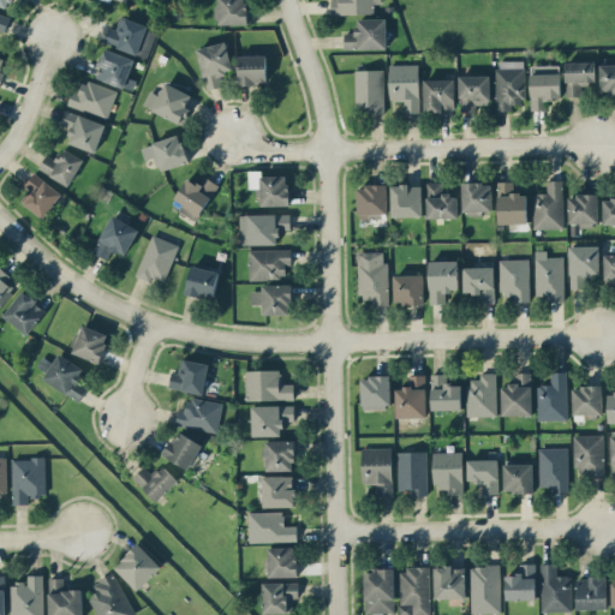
[(246,0),(218,0),(219,4),(214,4),(214,23),(248,22),(246,0)]
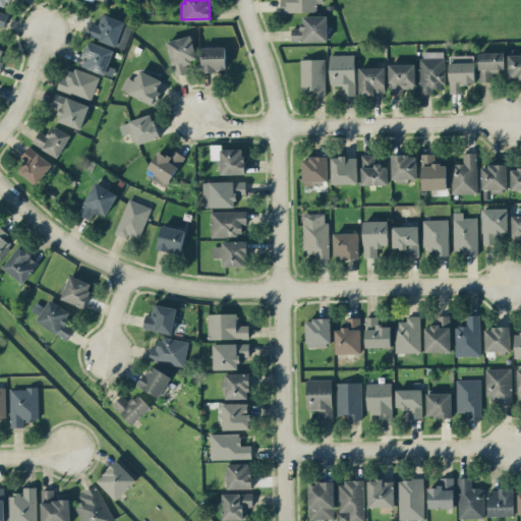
[(280,0),(281,11),(316,10),(316,2),(323,2),(323,0),(280,0)]
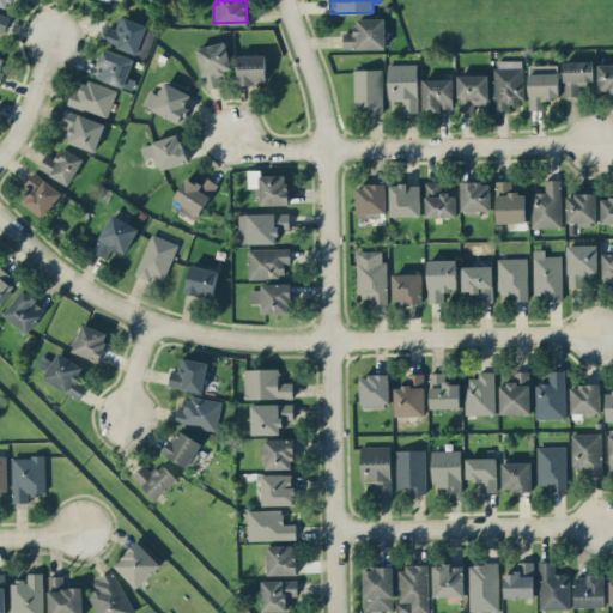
[(11,17),(0,12),(0,29),(5,31),(11,17)]
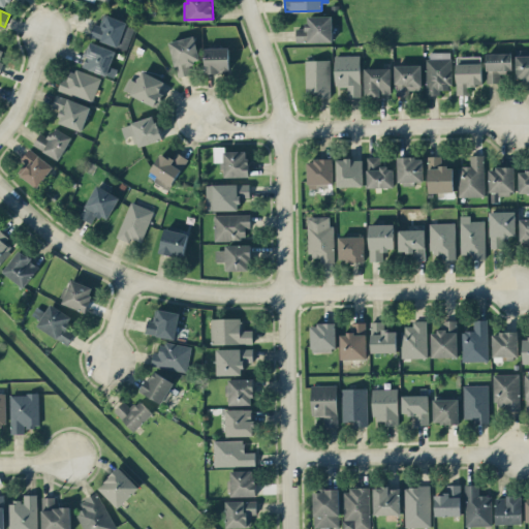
[(90,37),(127,49),(135,24),(103,14),(100,25),(94,23),(90,37)]
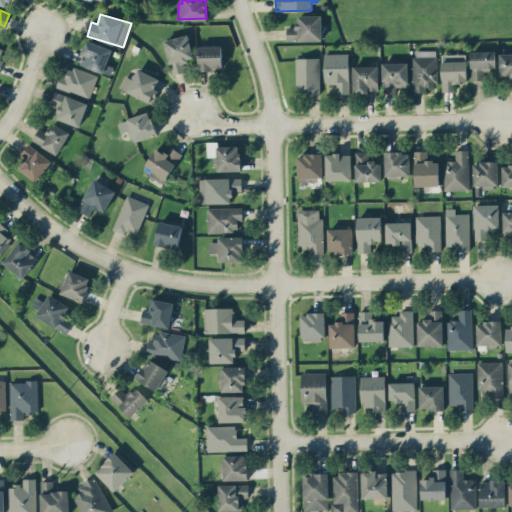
[(322,40),(322,14),(297,15),(297,27),(287,27),(287,41),(322,40)]
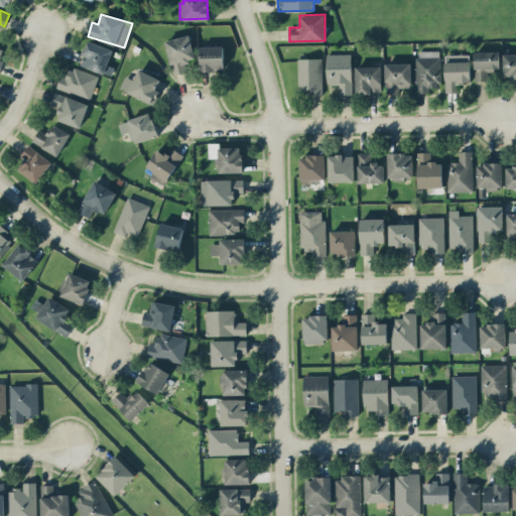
[(184,61),(196,59),(190,34),(165,39),(173,75),(186,72),(184,61)]
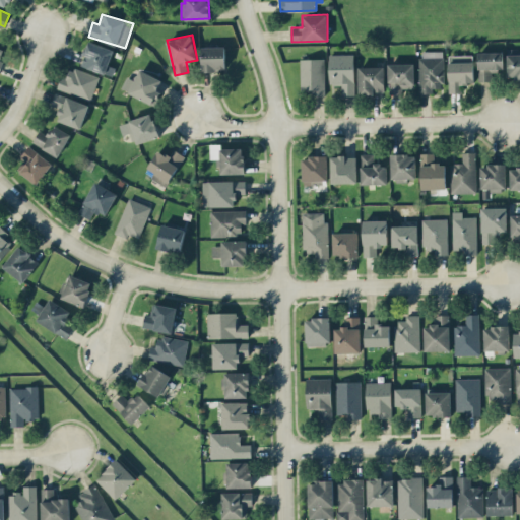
[(114,49),(89,40),(80,65),(105,74),(114,49)]
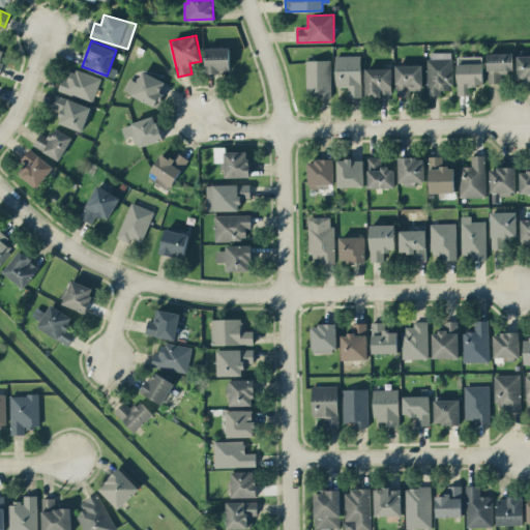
[(231,71),(230,47),(206,48),(206,71),(231,71)]
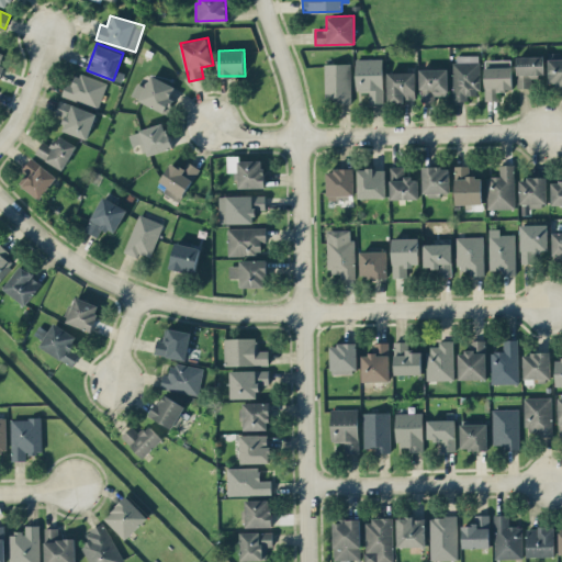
[(561,57),(561,58),(561,52),(549,53),(549,85),(561,83),(561,57)]
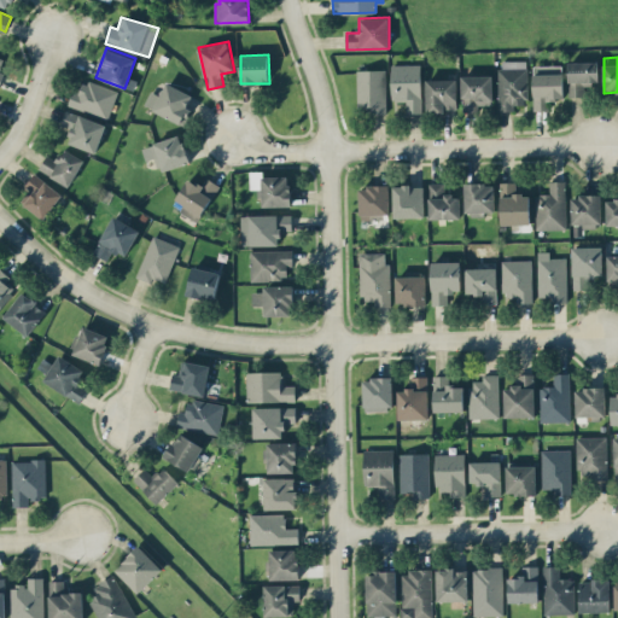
[(499,110),(514,110),(514,105),(528,104),(526,59),(497,60),(499,110)]
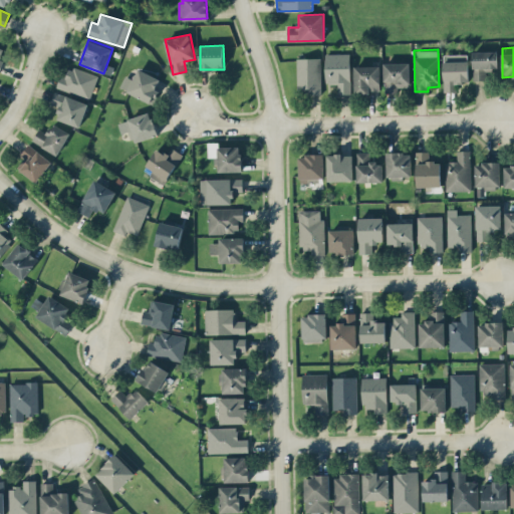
[(473,79),(486,79),(486,69),(498,69),(497,50),(472,51),(473,79)]
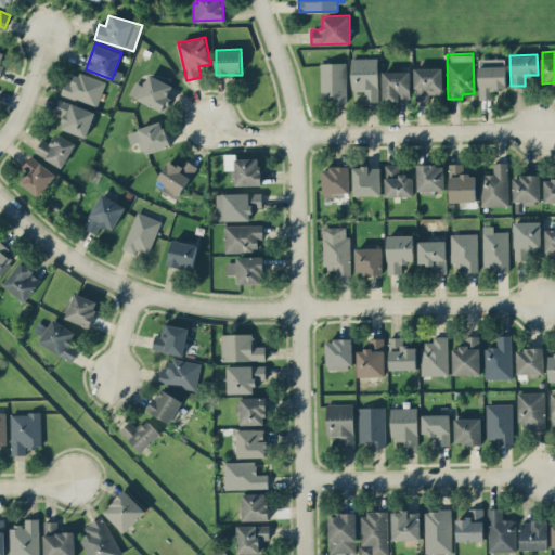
[(378,57),(351,57),(352,90),(364,90),(364,101),(378,101),(378,57)]
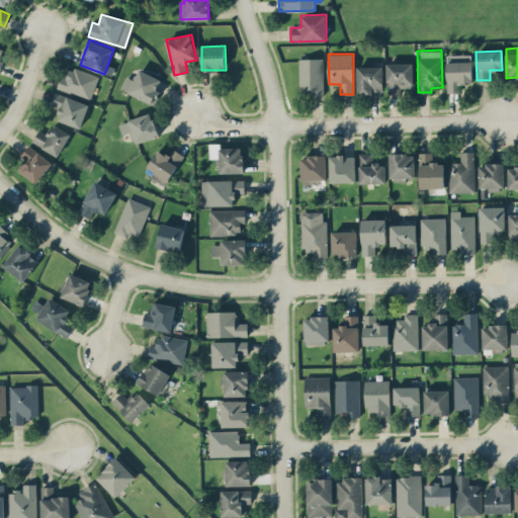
[(447,55),(447,92),(458,92),(458,83),(472,83),(471,54),(447,55)]
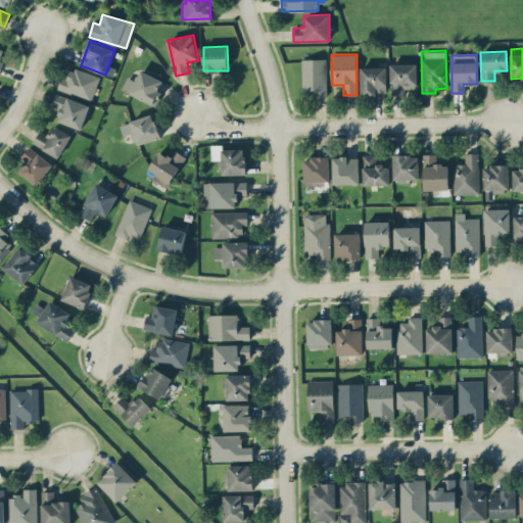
[(302,58),(302,94),(327,94),(327,58),(302,58)]
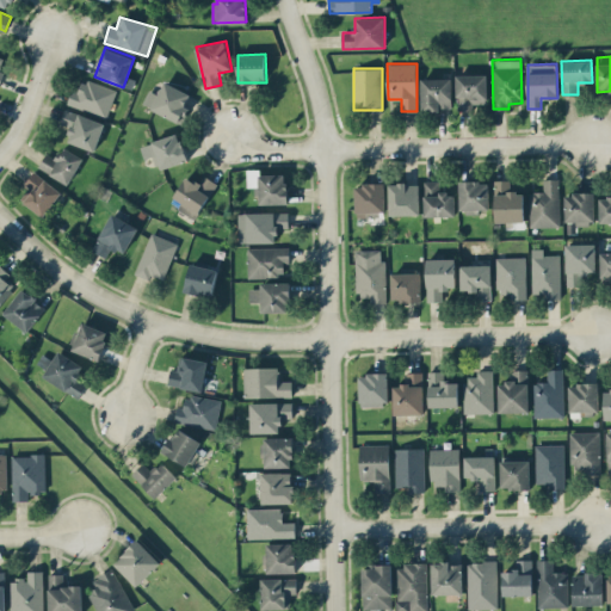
[(487,74),(457,74),(457,110),(474,109),(474,104),(487,103),(487,74)]
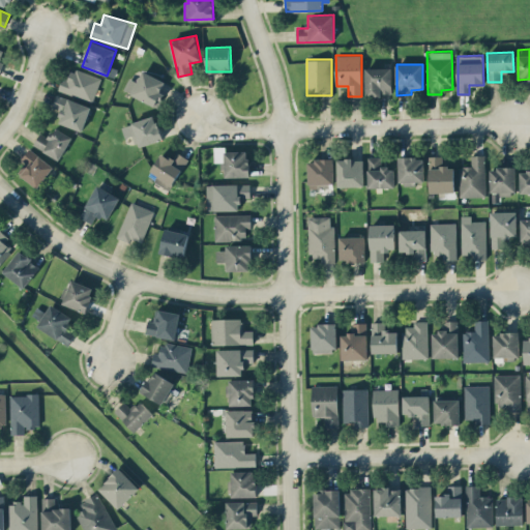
[(100,78),(68,67),(60,91),(93,101),(100,78)]
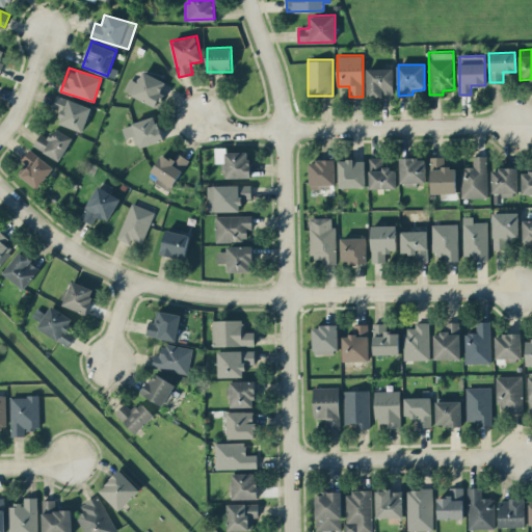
[(394,95),(394,68),(367,69),(368,96),(394,95)]
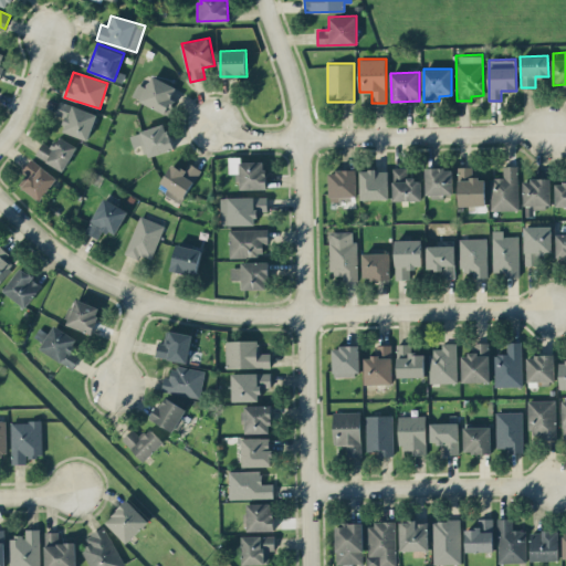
[(137,83),(132,97),(168,113),(179,86),(150,75),(146,86),(137,83)]
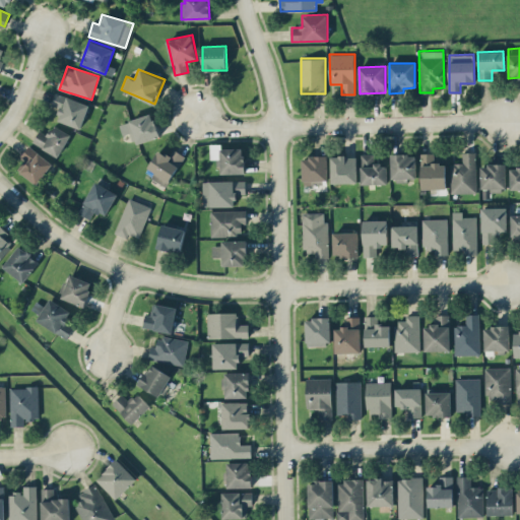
[(61,109),(57,120),(80,129),(89,105),(56,91),(51,105),(61,109)]
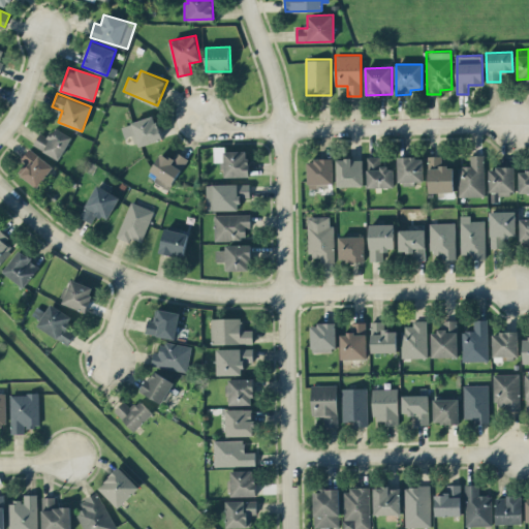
[(162,139),(155,115),(130,122),(136,146),(162,139)]
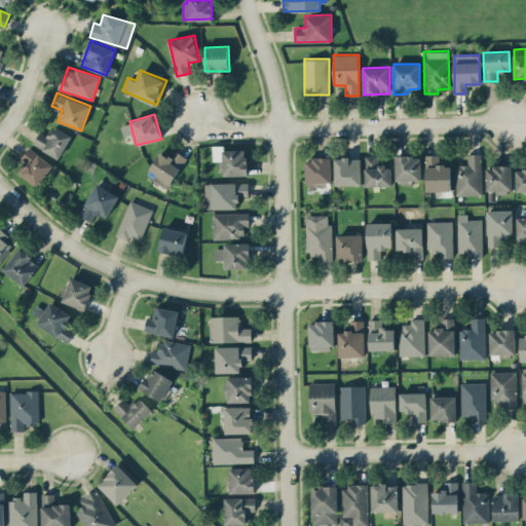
[(33,145),(61,158),(71,134),(54,126),(50,137),(39,132),(33,145)]
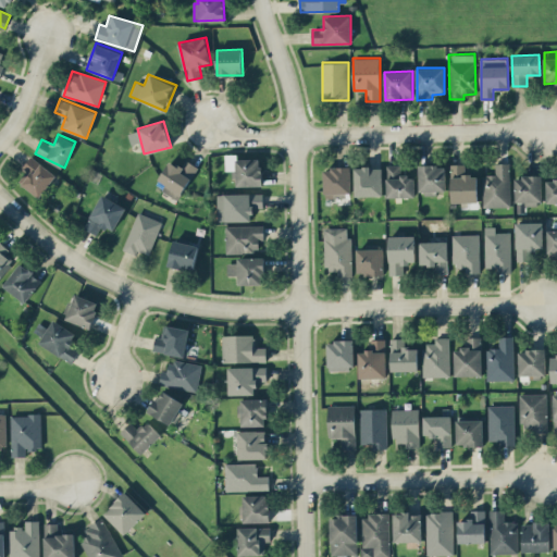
[(57,175),(31,155),(22,166),(26,171),(19,181),(39,197),(57,175)]
